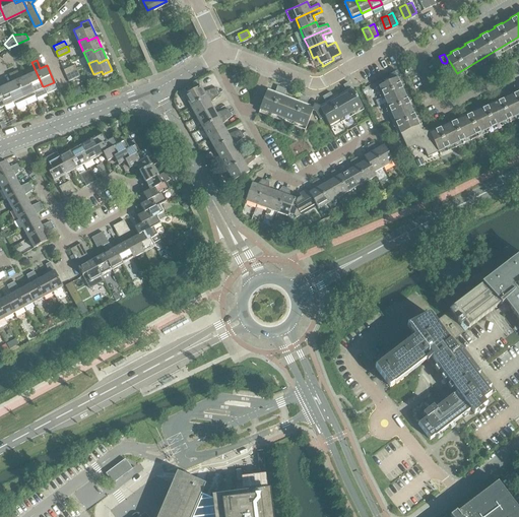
[(31,71),(25,74),(36,95),(36,97),(46,92),(44,86),(43,86),(31,62),(28,63),(31,71)]
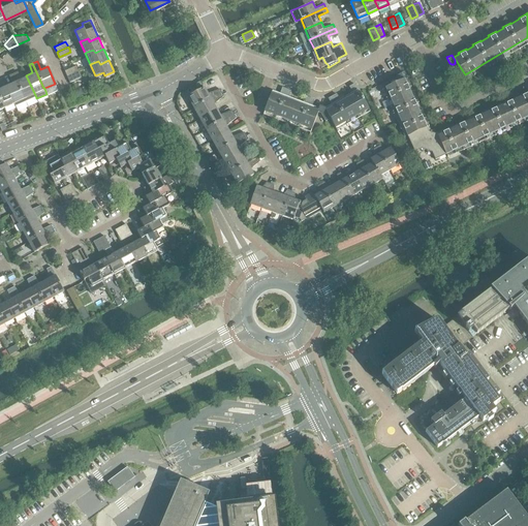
[(64,68),(67,75),(79,69),(75,63),(64,68)]
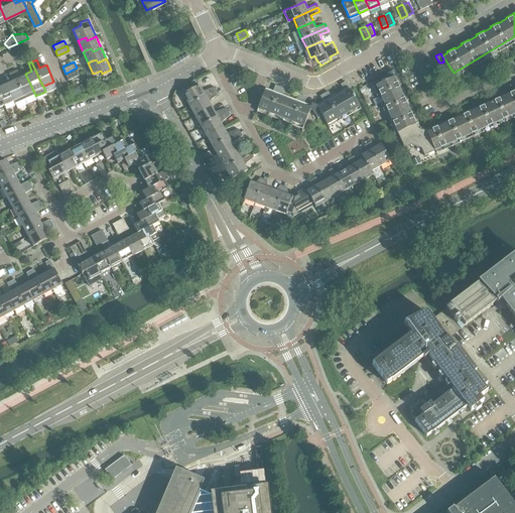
[(16,68),(12,70),(25,99),(35,95),(25,74),(20,76),(16,68)]
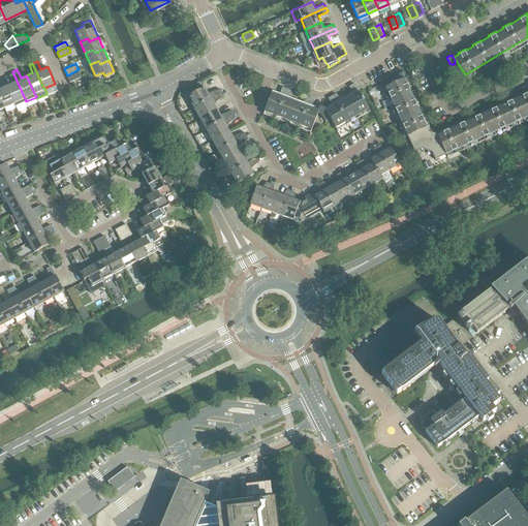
[(79,69),(67,75),(69,80),(81,74),(79,69)]
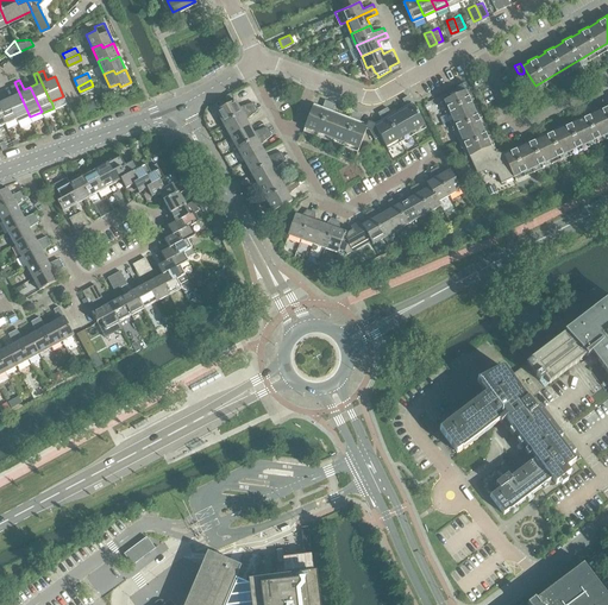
[(461,90),(465,89),(469,87),(465,81),(458,83),(458,86),(459,89),(461,90)]
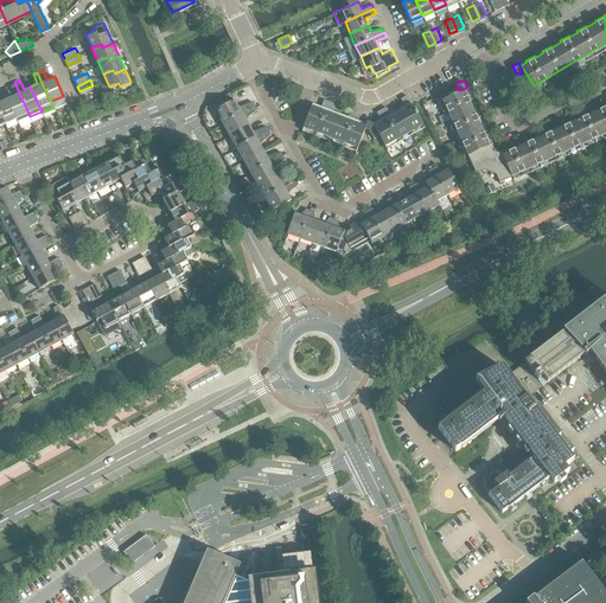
[(14,94),(6,96),(16,116),(18,122),(30,116),(14,82),(10,84),(14,94)]
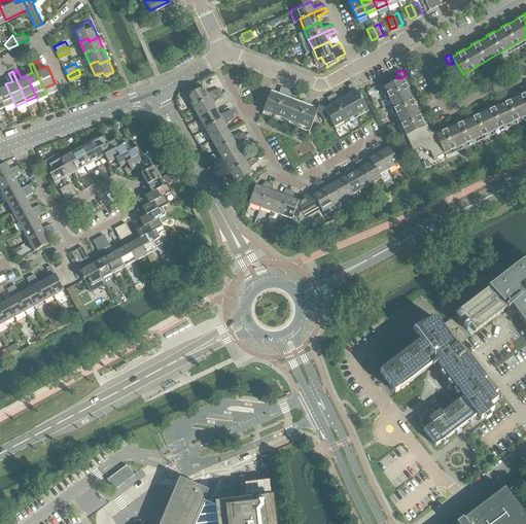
[(405,81),(402,77),(398,78),(384,85),(413,149),(420,146),(429,149),(433,156),(525,113),(525,89),(518,93),(519,95),(512,98),(511,97),(502,100),(503,102),(495,106),(494,104),(487,107),(487,109),(480,113),(479,111),(470,114),(471,116),(463,120),(462,118),(454,123),(455,124),(449,127),(448,126),(440,129),(441,131),(436,133),(426,130),(422,120),(424,119),(420,112),(419,113),(415,105),(417,104),(413,96),(411,97),(408,90),(410,89),(406,80),(405,81)]
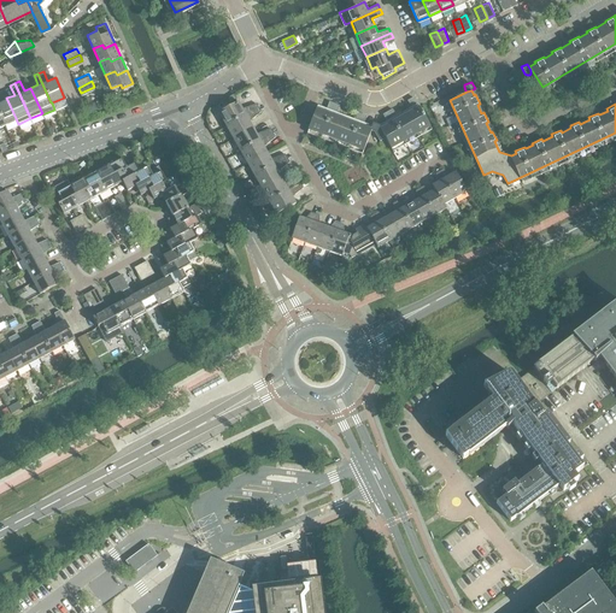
[(0,116),(4,124),(16,118),(6,98),(0,101),(0,116)]
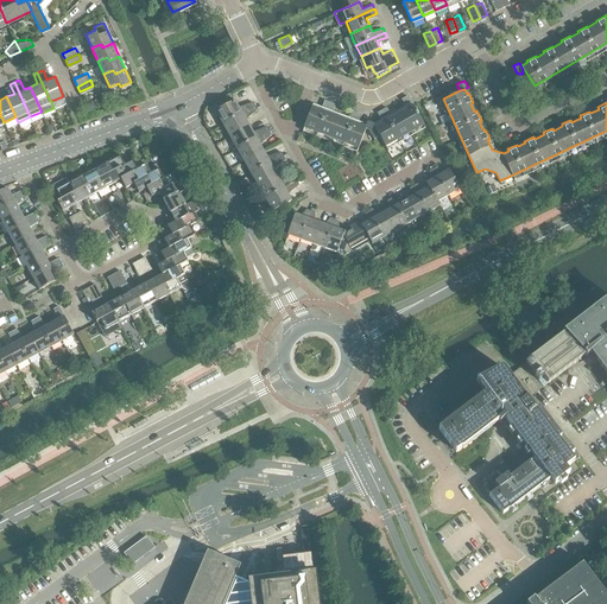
[(215,108),(222,121),(254,103),(252,100),(238,105),(234,99),(215,108)]
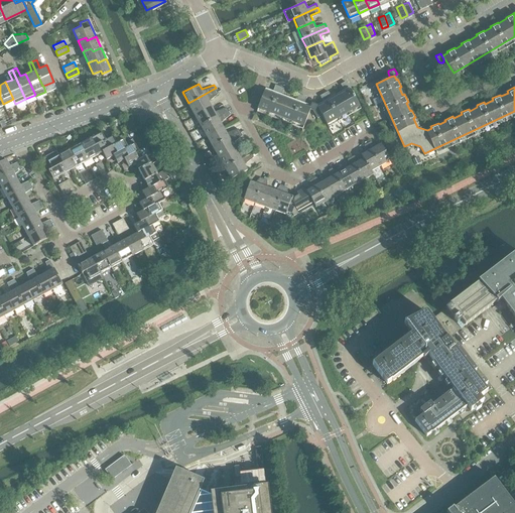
[(188,103),(195,114),(211,105),(208,100),(218,92),(216,88),(188,103)]
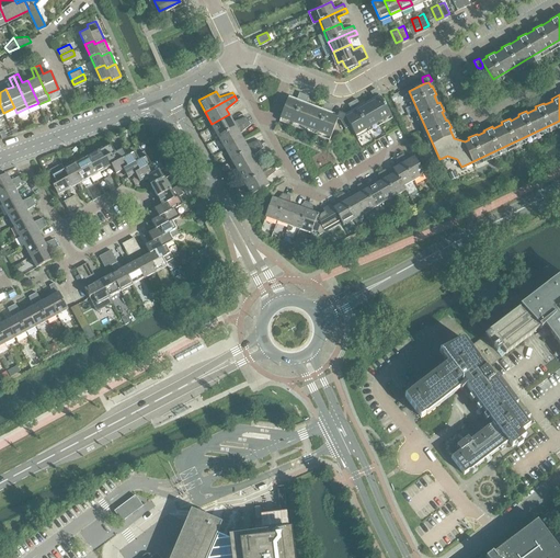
[(345,115),(350,124),(355,133),(390,113),(380,95),(345,115)]
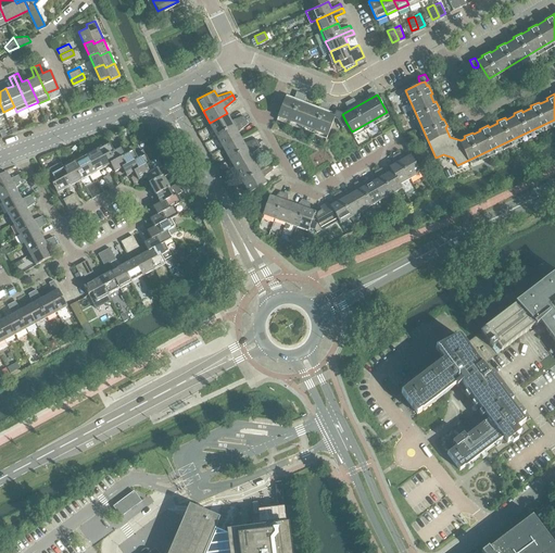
[(277,115),(327,134),(333,115),(285,97),(277,115)]
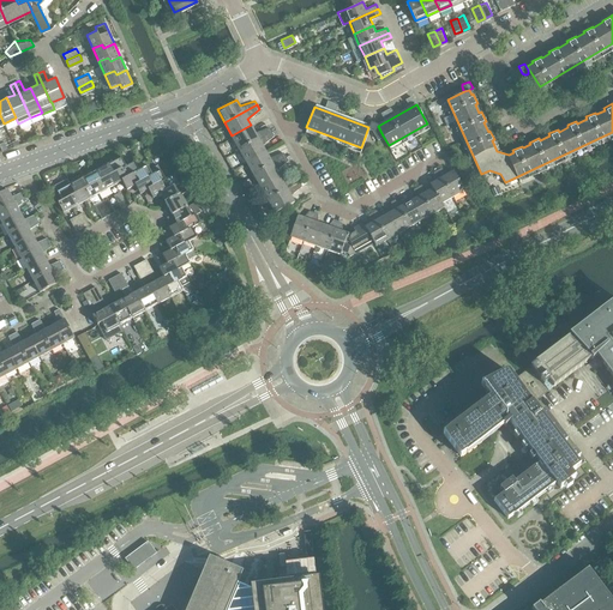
[(232,136),(239,148),(271,130),(269,126),(254,131),(251,125),(232,136)]
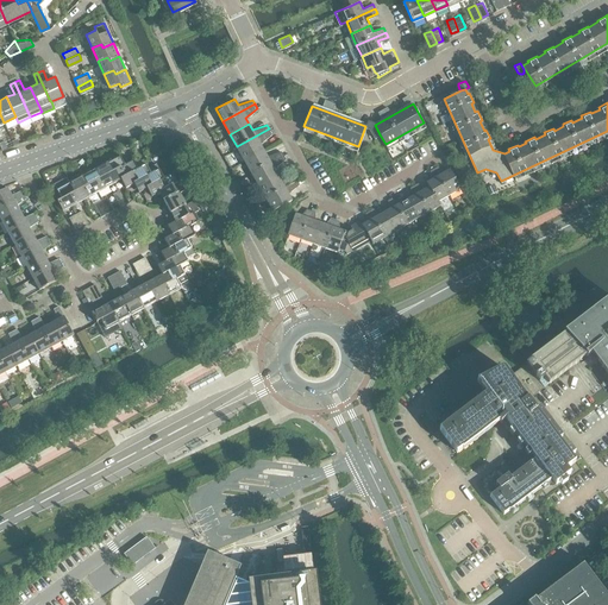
[(375,137),(380,134),(375,125),(370,124),(369,127),(375,137)]
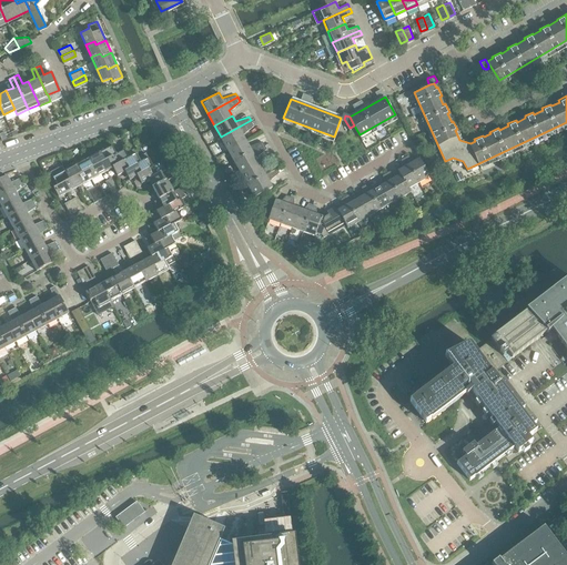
[(221,137),(228,149),(245,139),(242,133),(252,123),(251,120),(221,137)]
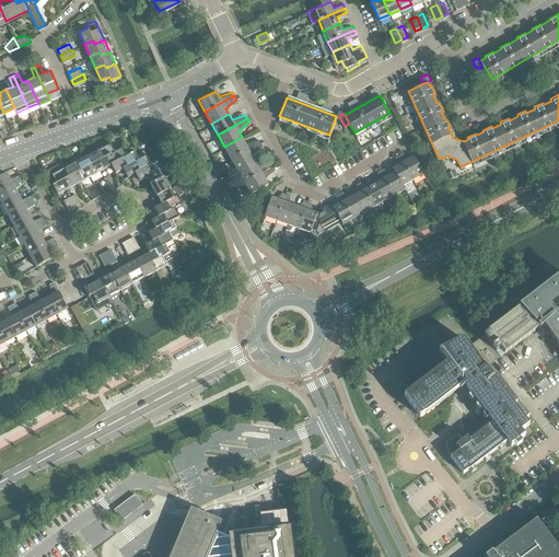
[(224,147),(231,158),(259,141),(258,138),(245,142),(242,137),(224,147)]
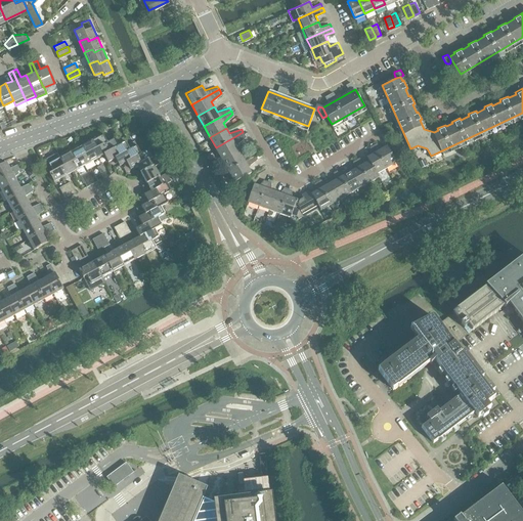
[(216,147),(222,159),(237,149),(235,144),(245,135),(243,132),(216,147)]
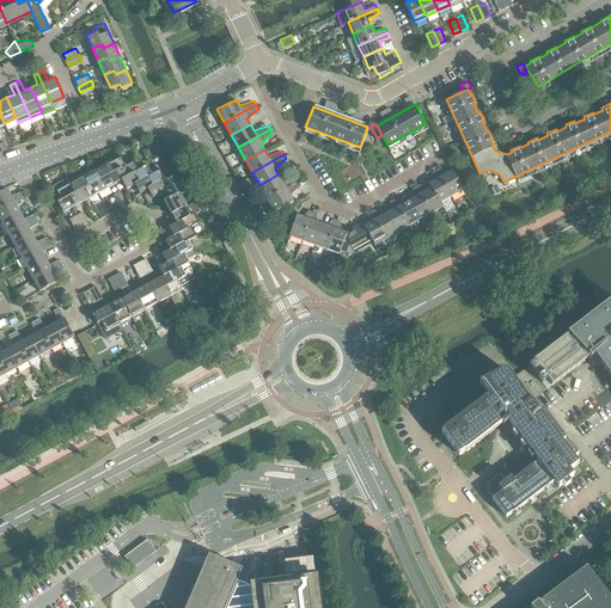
[(112,182),(121,178),(126,174),(121,166),(124,164),(120,155),(108,161),(112,170),(108,172),(112,182)]
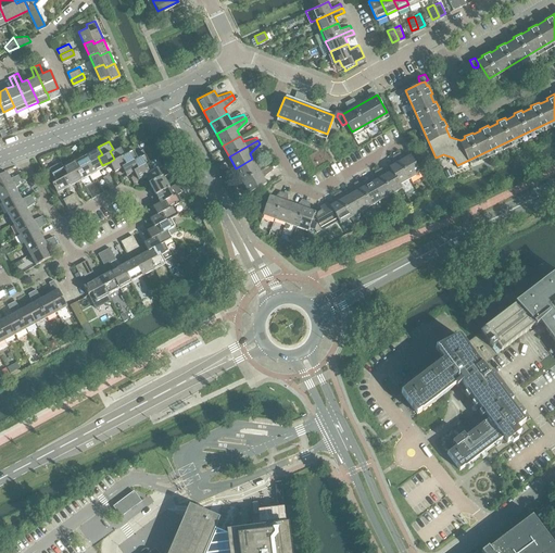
[(136,173),(134,170),(139,167),(134,158),(137,156),(135,152),(133,149),(133,148),(130,143),(123,148),(125,152),(122,154),(126,163),(122,166),(126,174),(130,172),(133,175),(136,173)]
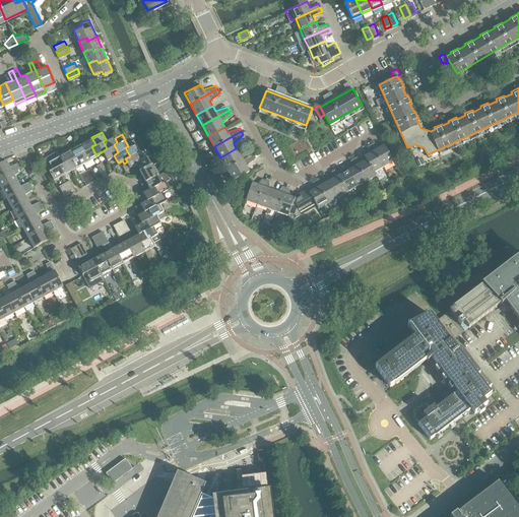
[(107,158),(114,155),(118,152),(114,144),(117,142),(115,138),(113,135),(106,139),(103,141),(107,148),(103,151),(107,158)]
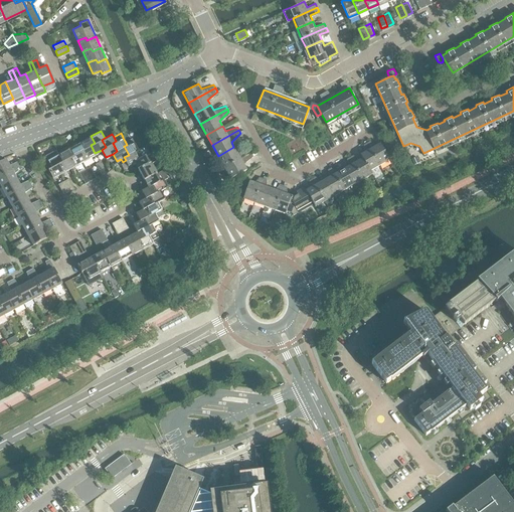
[(84,159),(95,153),(91,145),(95,143),(91,136),(79,142),(83,149),(79,151),(84,159)]
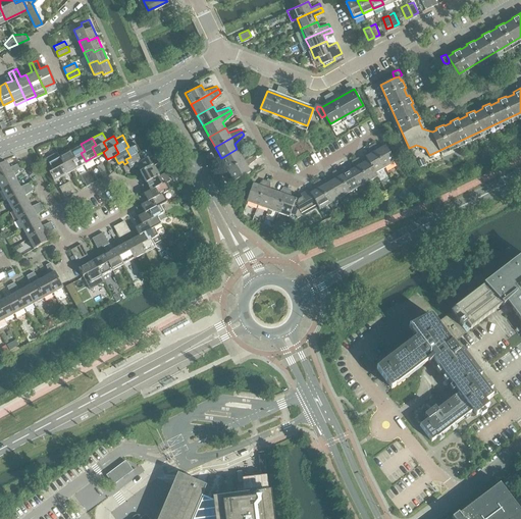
[(129,167),(137,163),(141,161),(137,152),(140,151),(136,143),(134,139),(126,143),(128,147),(125,148),(131,157),(125,159),(127,162),(129,167)]
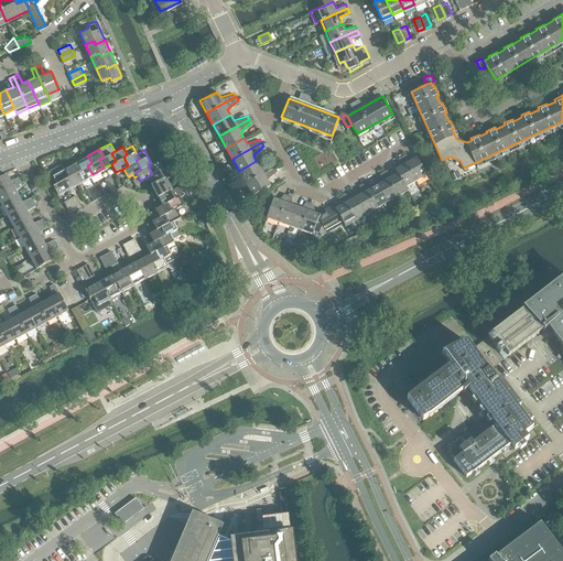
[(405,152),(401,155),(415,180),(426,173),(415,155),(411,158),(405,152)]
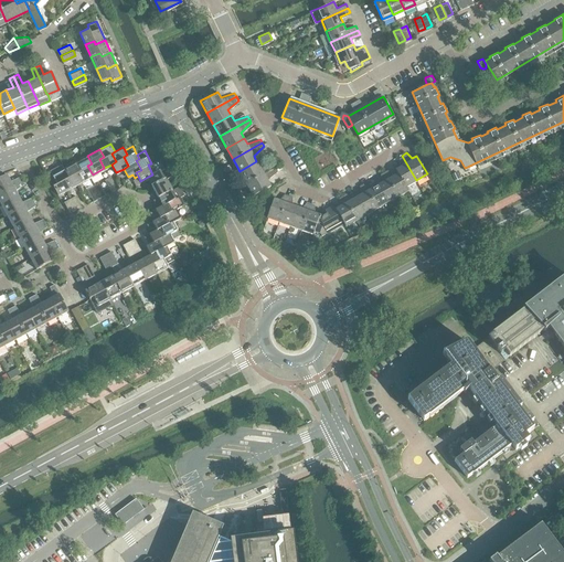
[(81,181),(93,175),(87,166),(92,163),(87,156),(76,162),(81,170),(76,172),(81,181)]
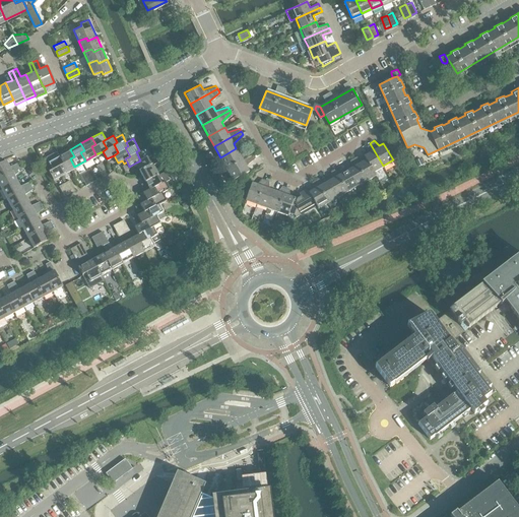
[(364,154),(366,158),(366,157),(373,171),(374,170),(383,166),(370,143),(367,144),(369,151),(364,154)]
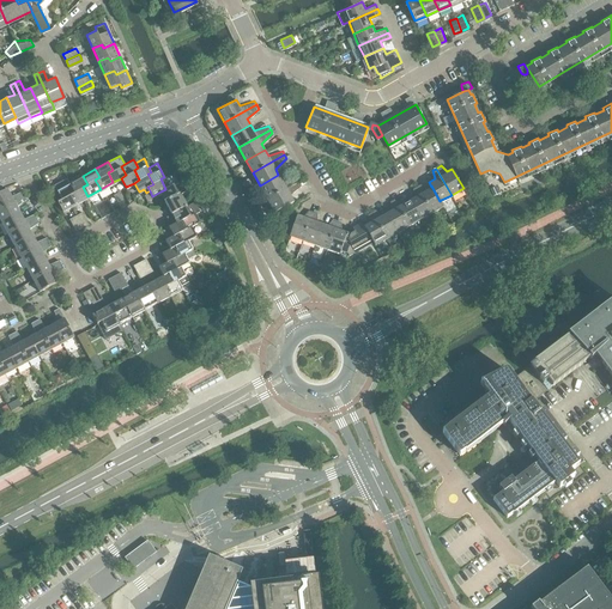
[(171,211),(173,212),(185,205),(183,203),(180,196),(179,193),(187,188),(182,178),(177,181),(173,172),(164,177),(161,178),(165,189),(161,192),(163,195),(157,198),(161,203),(165,201),(167,203),(171,211)]
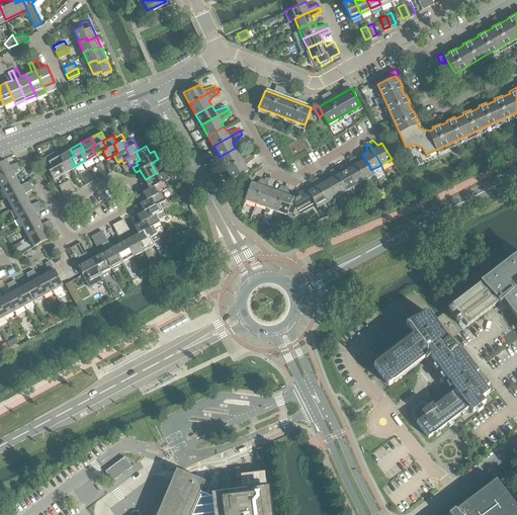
[(220,157),(226,167),(252,152),(250,149),(239,153),(235,148),(220,157)]
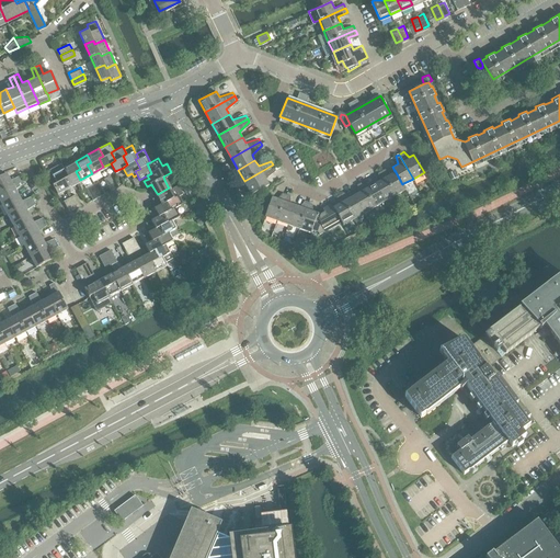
[(69,186),(80,180),(76,171),(80,169),(76,161),(64,168),(68,175),(64,178),(69,186)]
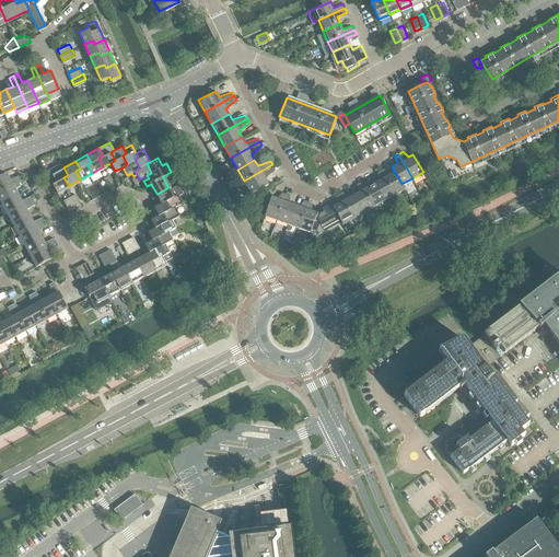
[(272,164),(244,181),(251,193),(267,183),(264,176),(275,167),(272,164)]
